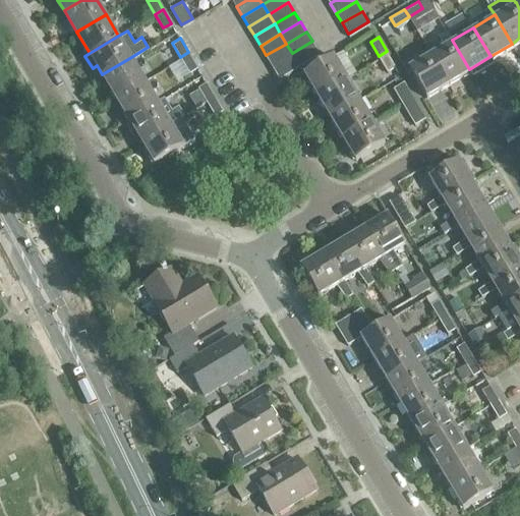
[(430,53),(448,82),(469,69),(452,40),(430,53)]
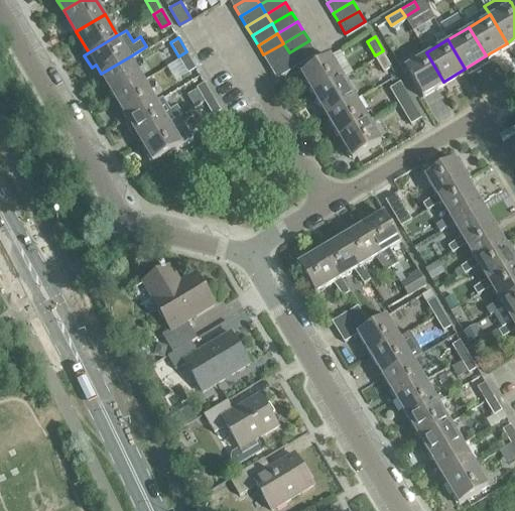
[(289,52),(295,64),(315,51),(309,40),(289,52)]
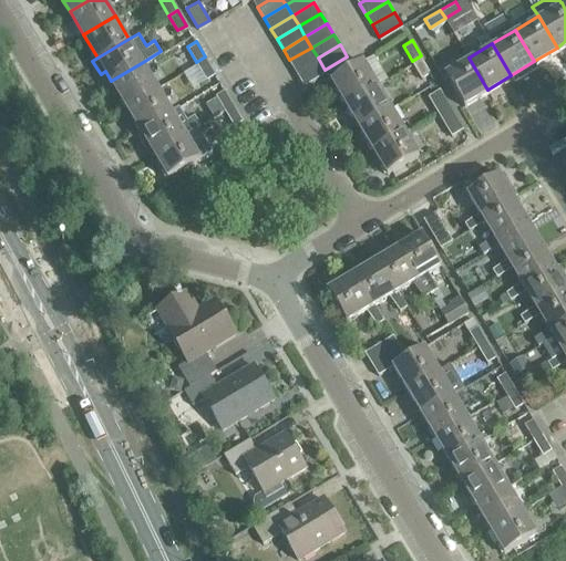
[(318,58),(311,48),(289,60),(296,71),(318,58)]
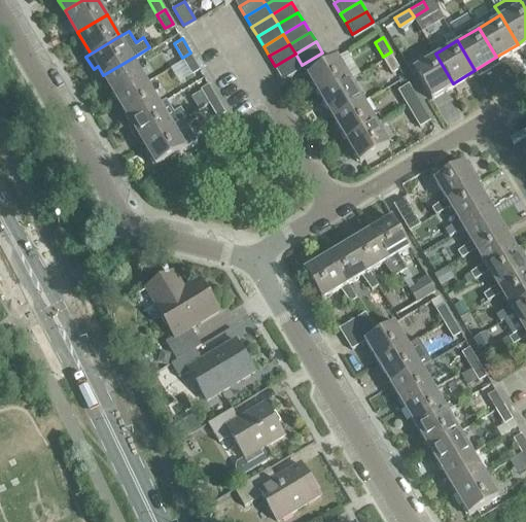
[(346,48),(307,72),(320,94),(349,76),(349,75),(358,70),(346,48)]
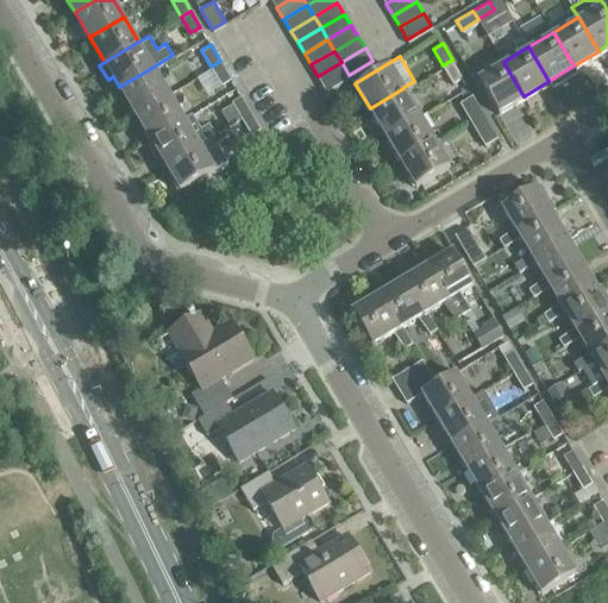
[(452,81),(462,76),(452,60),(443,66),(452,81)]
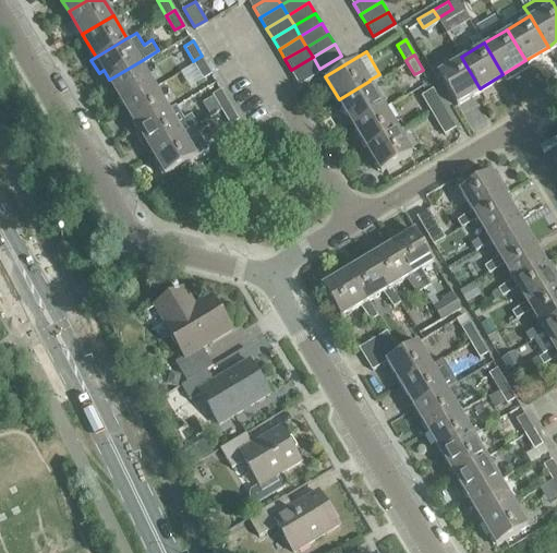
[(202,75),(210,71),(202,56),(193,61),(202,75)]
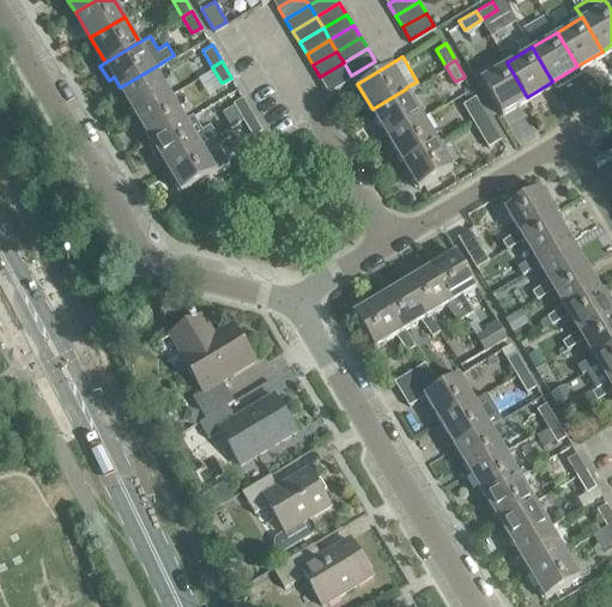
[(351,76),(344,62),(320,77),(328,90),(351,76)]
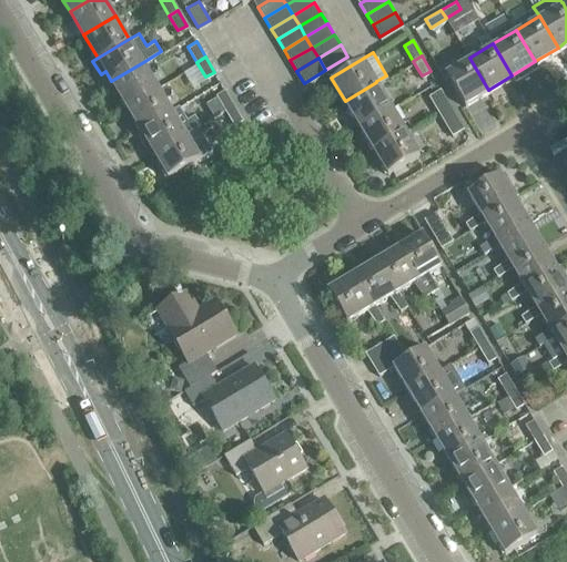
[(445,72),(464,103),(488,90),(469,58),(445,72)]
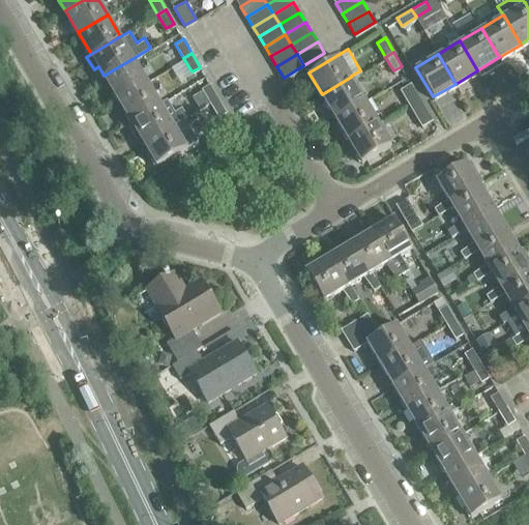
[(146,80),(134,58),(104,76),(117,97),(146,80)]
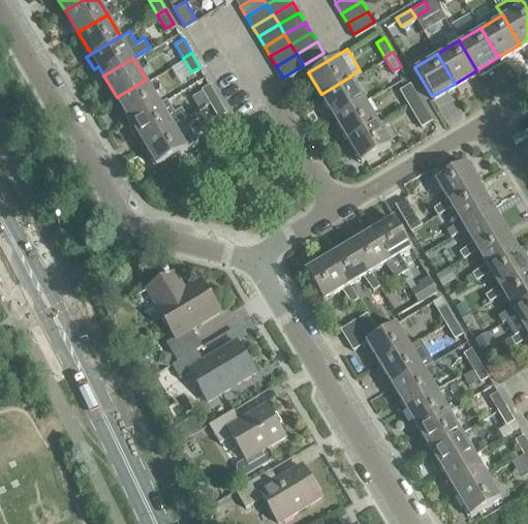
[(364,98),(350,76),(321,94),(334,116),(364,98)]
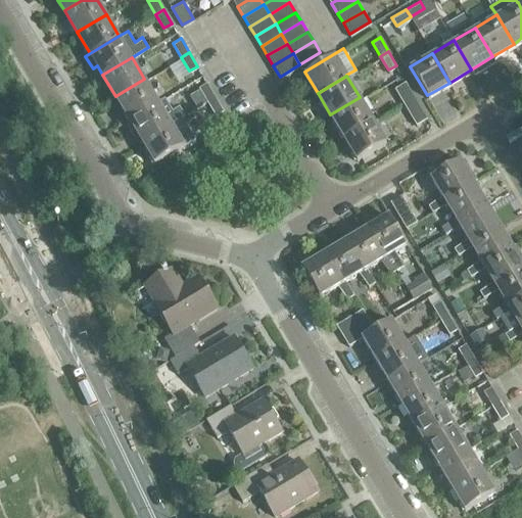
[(144,79),(115,96),(128,118),(157,100),(144,79)]
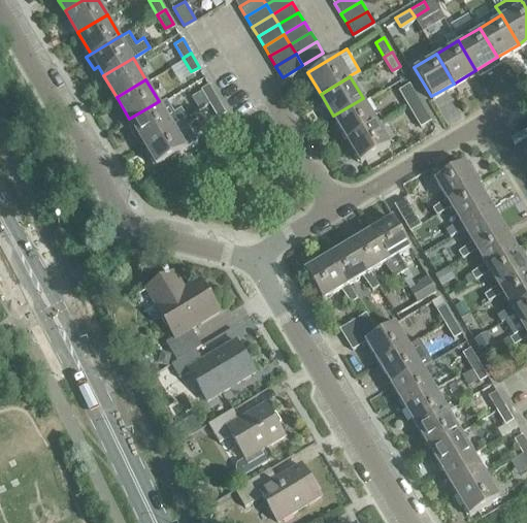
[(404,98),(416,92),(408,80),(398,87),(404,98)]
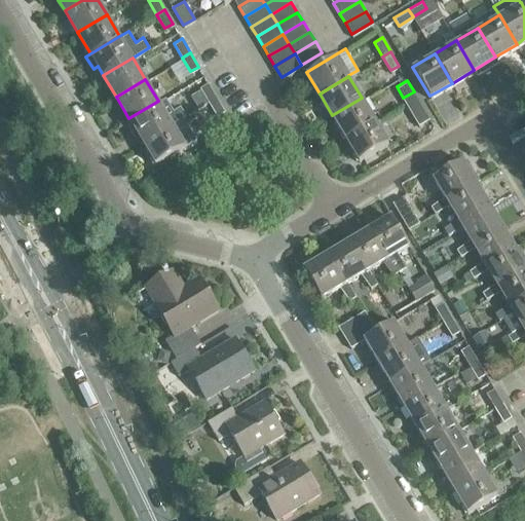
[(208,100),(216,96),(208,81),(199,86),(208,100)]
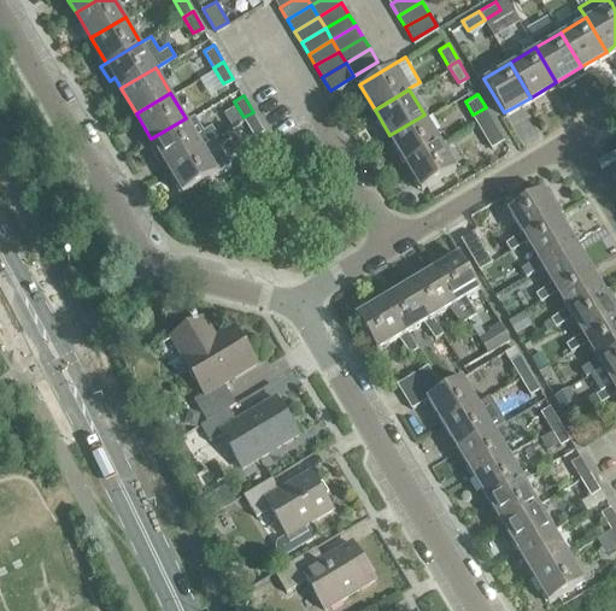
[(504,137),(486,107),(473,115),(491,145),(504,137)]
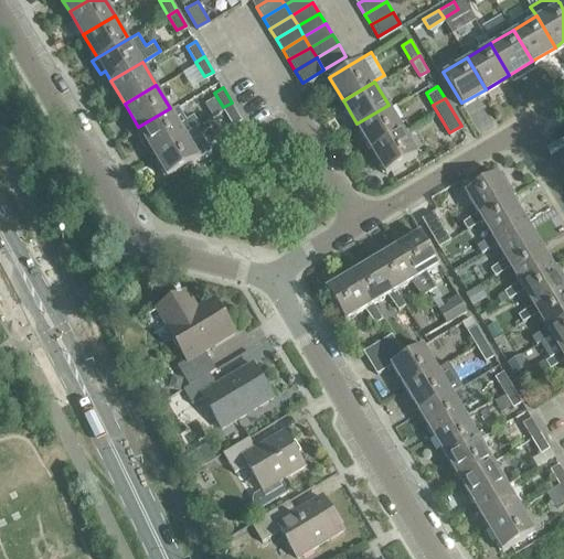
[(233,122),(241,118),(232,103),(223,107),(233,122)]
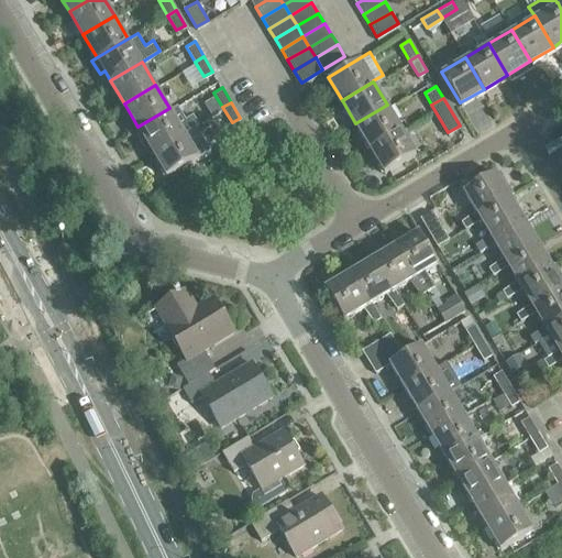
[(177,104),(169,108),(138,127),(138,128),(134,130),(142,143),(146,141),(152,150),(183,131),(198,122),(191,112),(185,117),(177,104)]
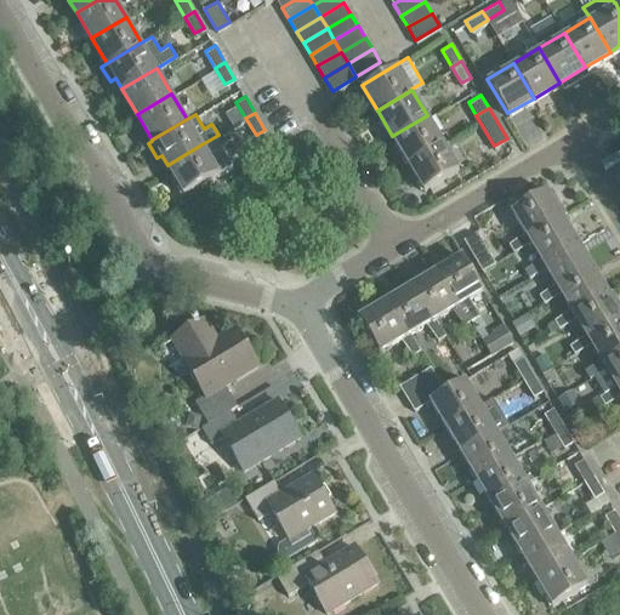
[(442,141),(427,115),(392,136),(408,161),(442,141)]
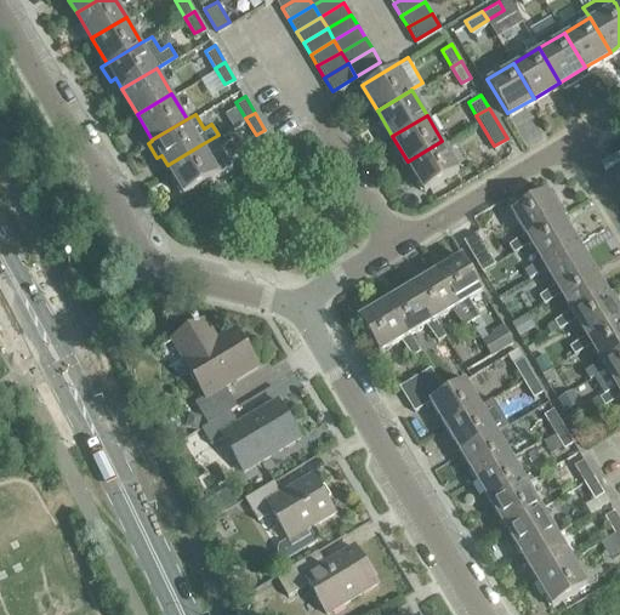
[(458,168),(442,141),(408,161),(424,188),(458,168)]
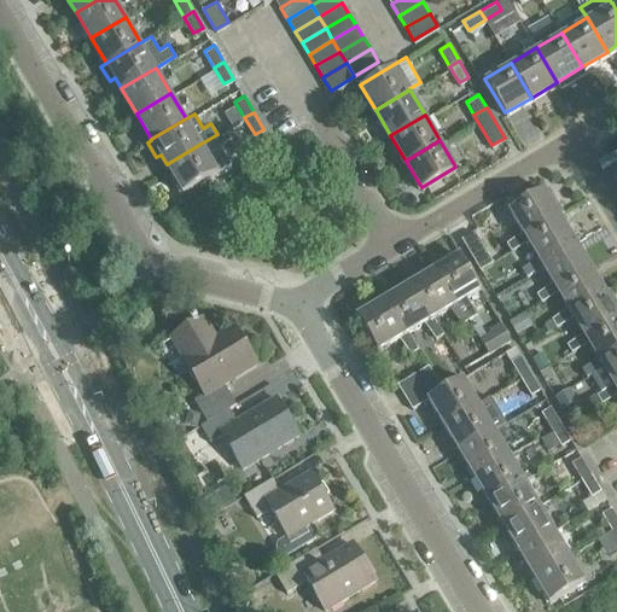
[(182,191),(216,170),(201,144),(167,164),(182,191)]
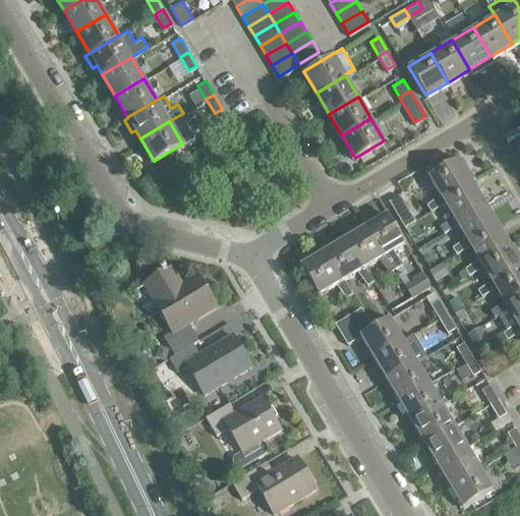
[(463,167),(457,158),(428,175),(440,193),(442,196),(470,179),(474,177),(466,164),(463,167)]
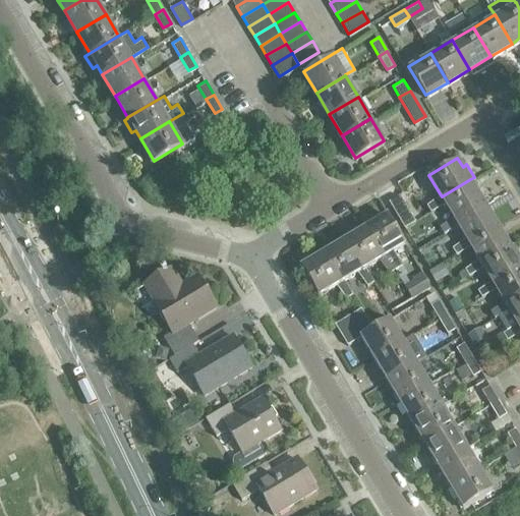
[(426,203),(429,209),(444,201),(452,215),(454,218),(483,201),(470,179),(442,196),(440,193),(426,203)]
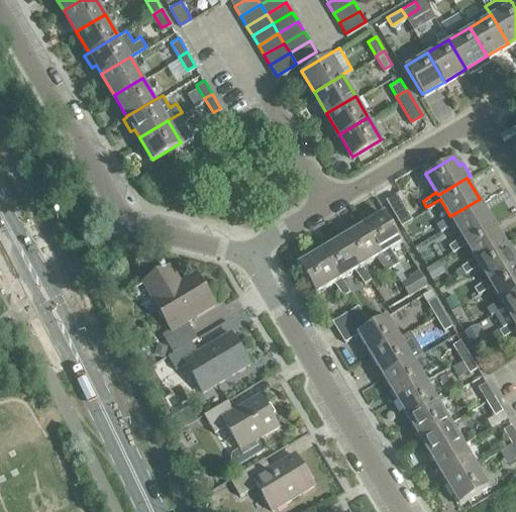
[(401,223),(411,217),(396,191),(385,197),(401,223)]
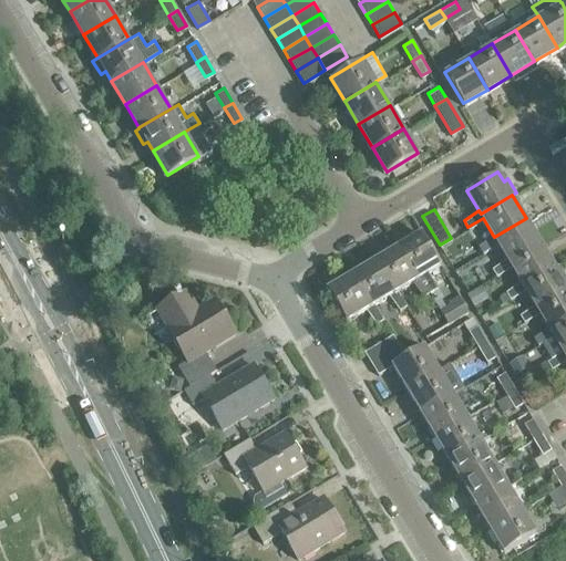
[(494,237),(492,234),(477,243),(482,250),(486,248),(495,263),(506,257),(508,260),(539,241),(526,218),(494,237)]
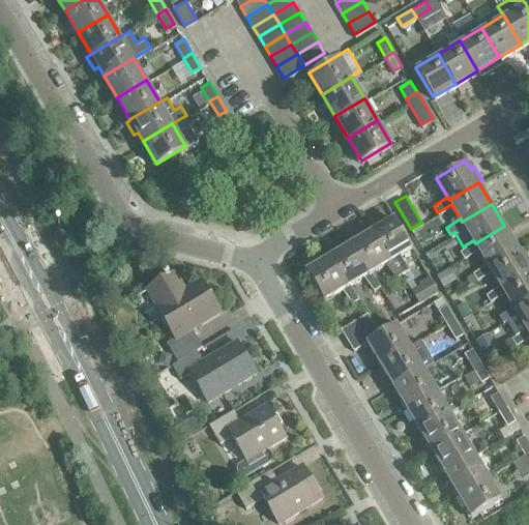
[(372,229),(389,259),(385,261),(394,274),(407,267),(399,253),(411,245),(393,216),(372,229)]
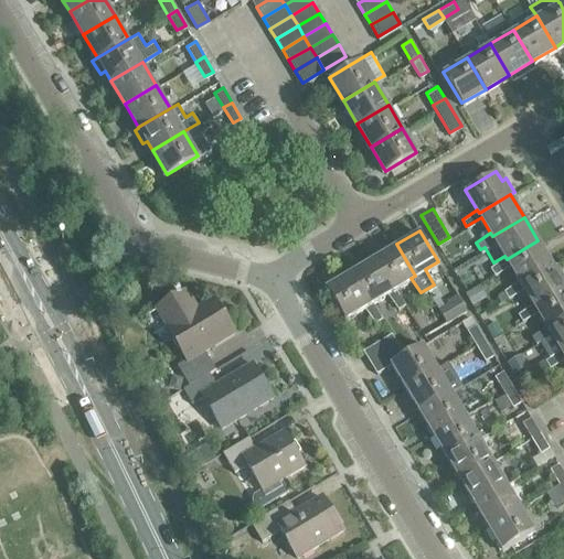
[(504,256),(493,262),(490,266),(493,272),(509,264),(518,279),(520,282),(552,264),(538,240),(507,259),(504,256)]
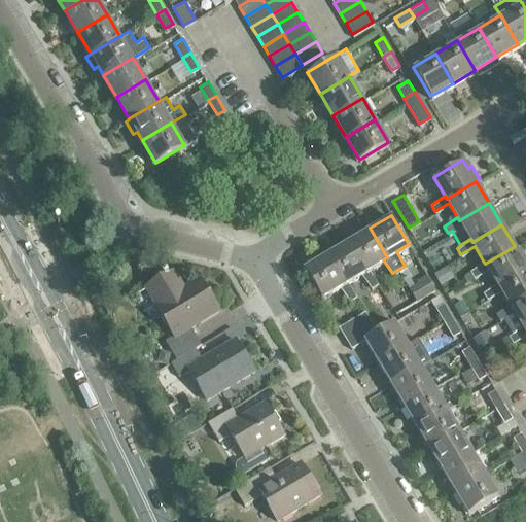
[(370,228),(348,241),(365,270),(361,273),(371,286),(377,282),(369,268),(383,259),(387,257),(370,228)]
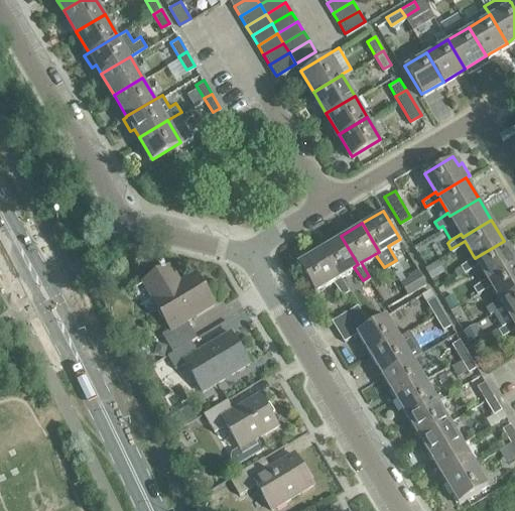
[(319,248),(337,277),(333,279),(342,293),(349,289),(340,275),(354,267),(358,264),(341,236),(319,248)]
